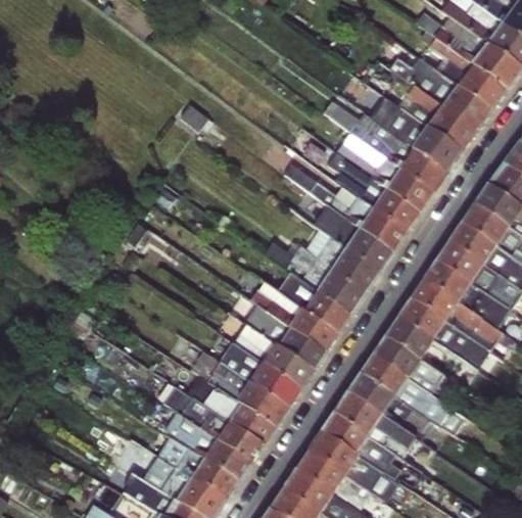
[(501,21),(472,0),(447,0),(441,9),(485,42),(501,21)]
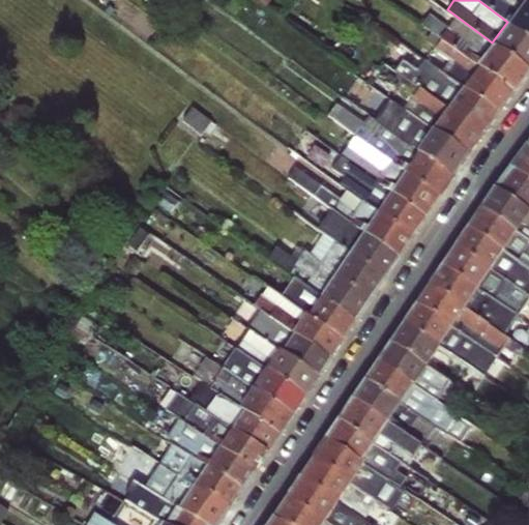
[(478,0),(507,22),(523,0),(478,0)]
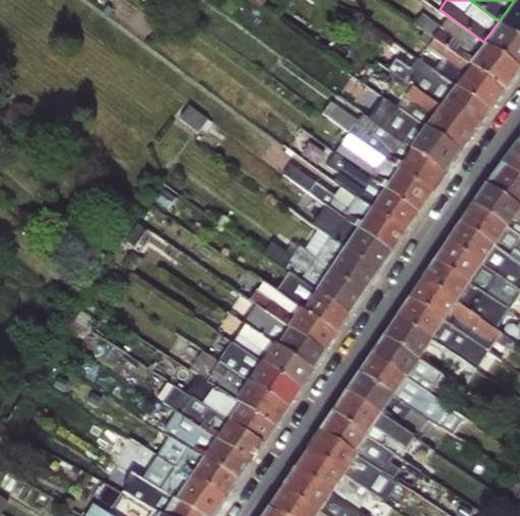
[(499,21),(519,37),(519,2),(517,1),(514,0),(499,21)]
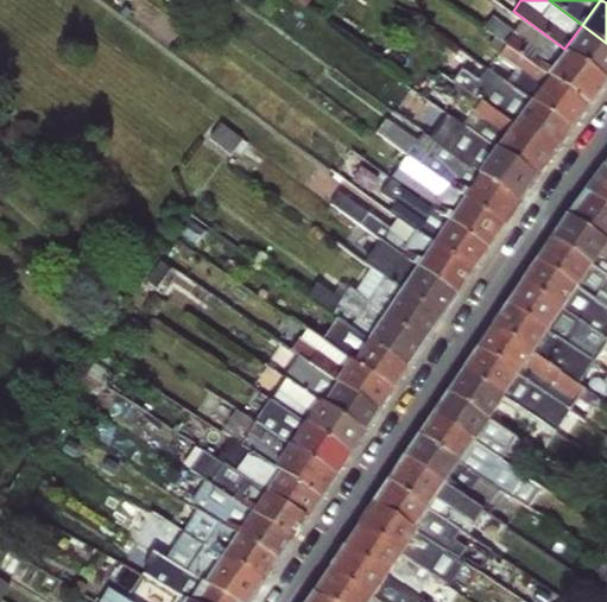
[(564,49),(513,11),(505,23),(492,13),(482,24),(494,35),(547,73),(564,49)]
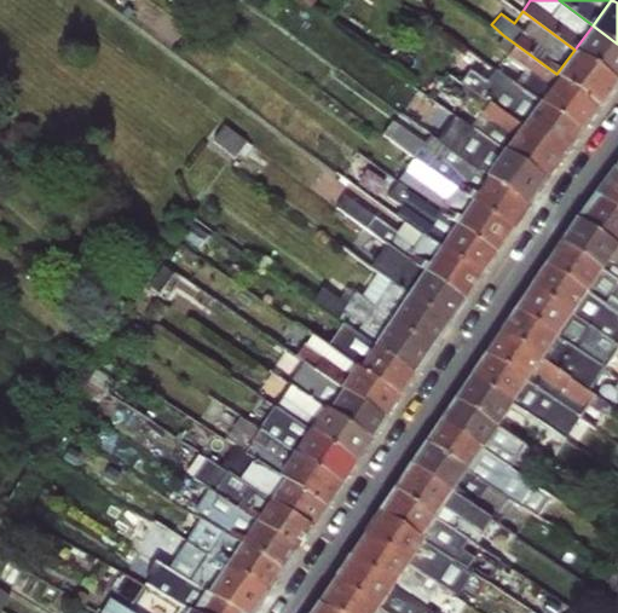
[(575,50),(617,81),(617,44),(593,25),(575,50)]
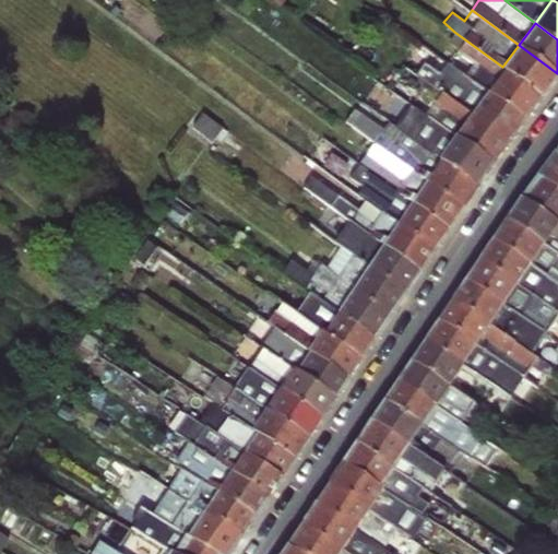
[(502,67),(454,32),(448,39),(479,63),(470,78),(488,91),(506,69),(502,67)]
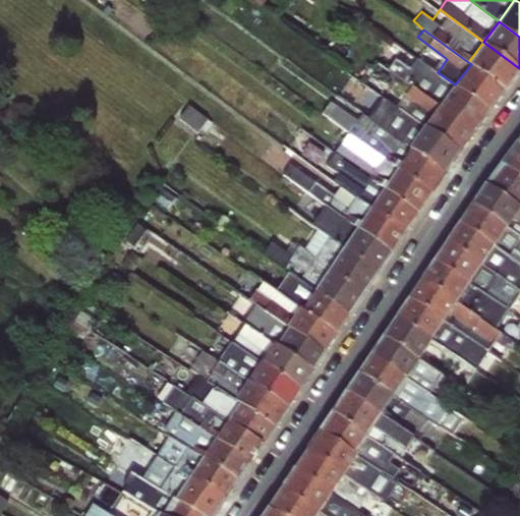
[(471,64),(505,90),(519,68),(483,42),(468,62),(471,64)]
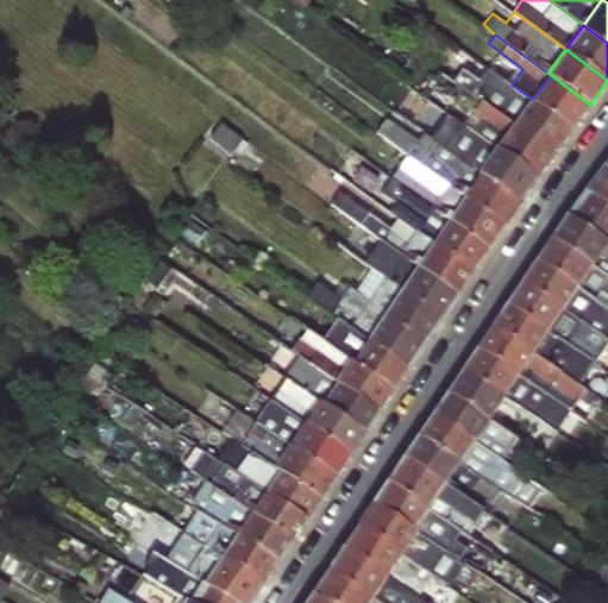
[(532,99),(512,85),(487,67),(480,79),(462,66),(453,79),(481,99),(515,123),(532,99)]
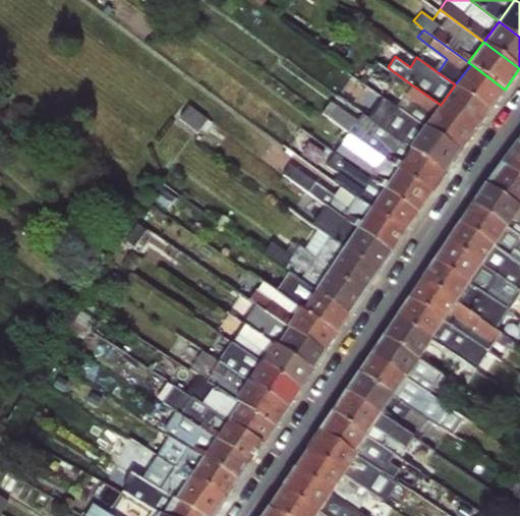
[(455,84),(489,110),(505,90),(471,64),(455,84)]
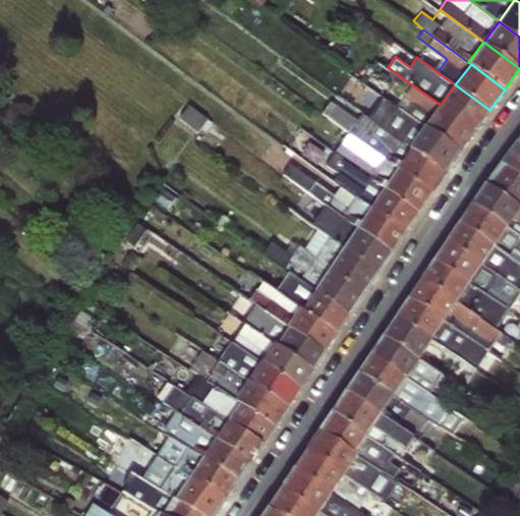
[(441,105),(411,84),(398,105),(425,125),(441,105)]
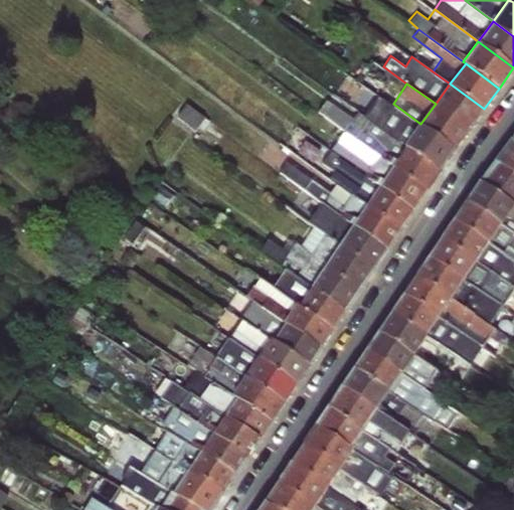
[(436,104),(469,129),(484,109),(450,83),(436,104)]
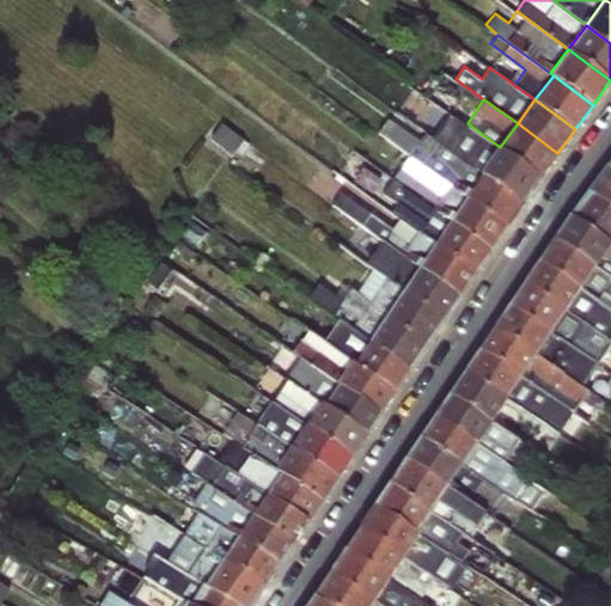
[(459,138),(468,123),(439,103),(431,116),(452,130),(451,132),(459,138)]
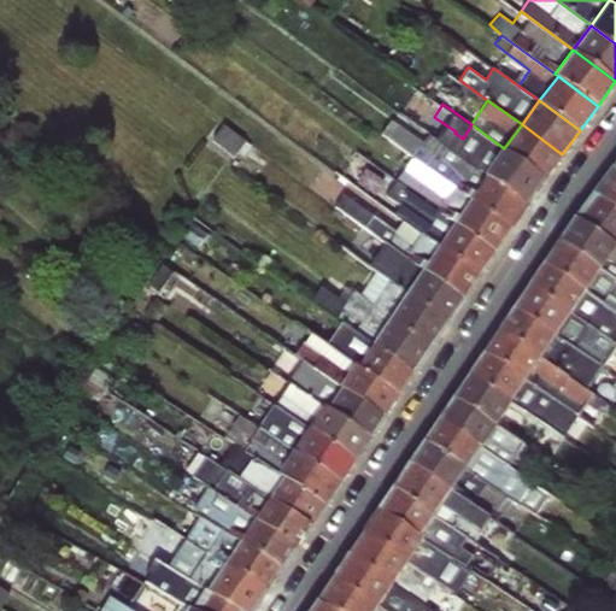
[(382,129),(414,153),(423,140),(392,117),(382,129)]
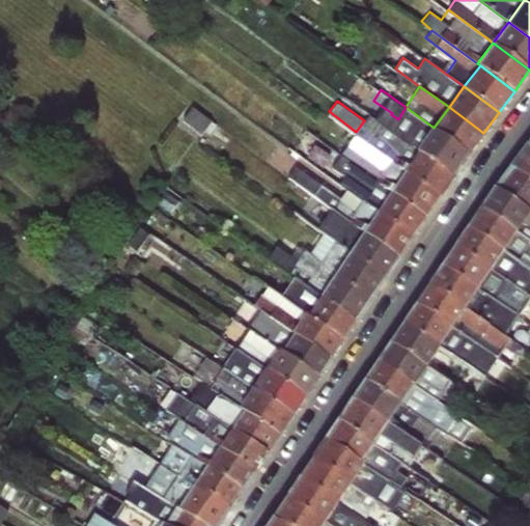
[(434,128),(406,107),(398,119),(391,114),(385,123),(418,149),(434,128)]
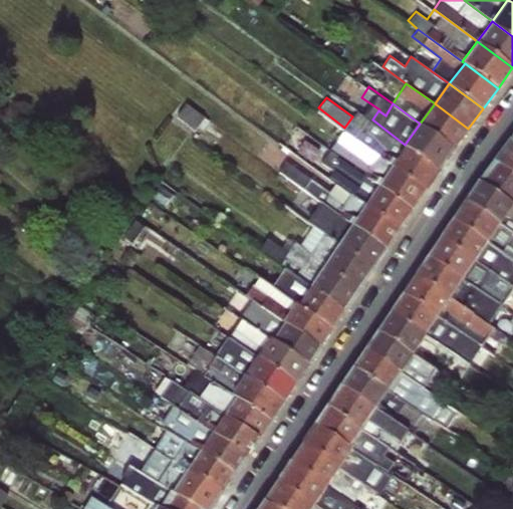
[(420,123),(454,148),(468,129),(435,103),(420,123)]
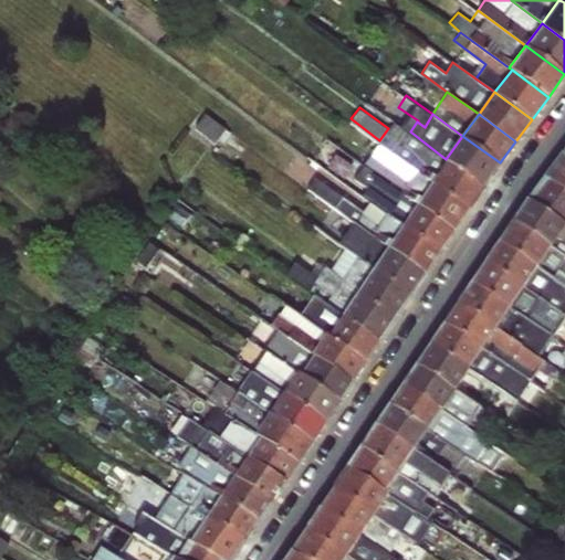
[(446,159),(410,131),(394,120),(388,128),(379,140),(432,179),(446,159)]
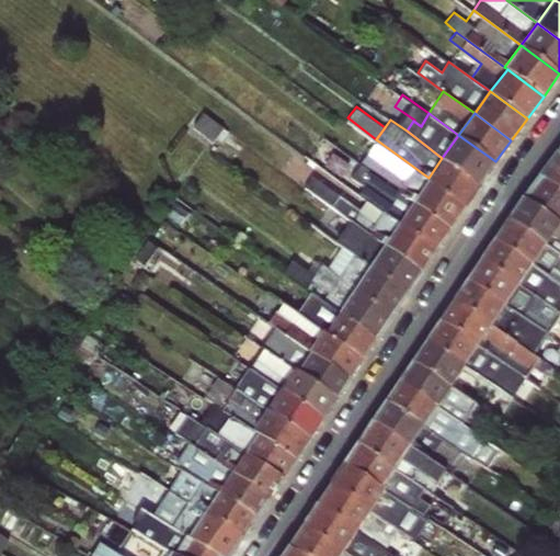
[(442,158),(479,185),(495,161),(458,135),(442,158)]
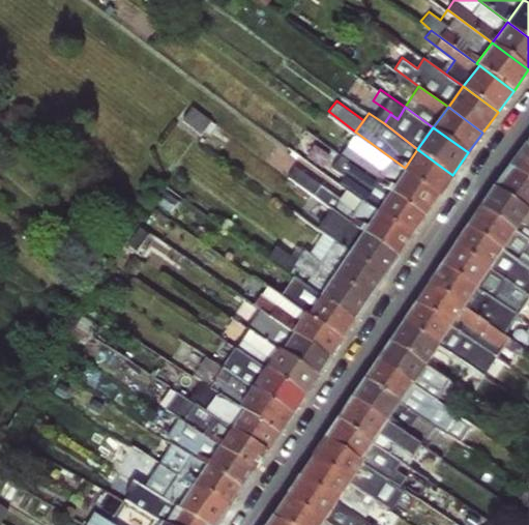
[(405,168),(355,132),(341,152),(350,158),(391,190),(405,168)]
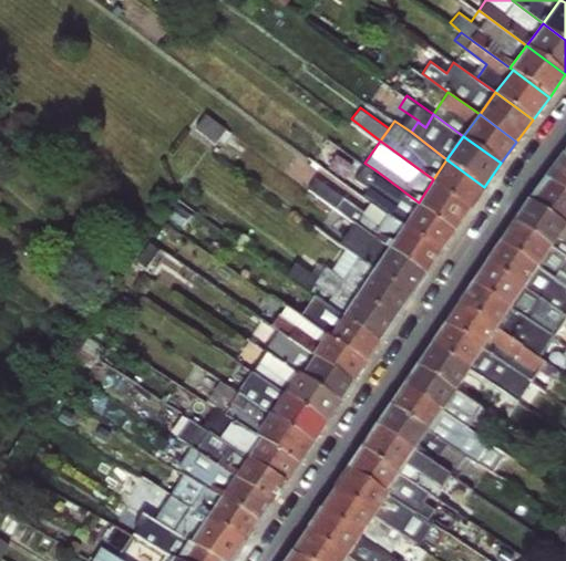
[(565,154),(562,152),(545,175),(565,190),(565,154)]
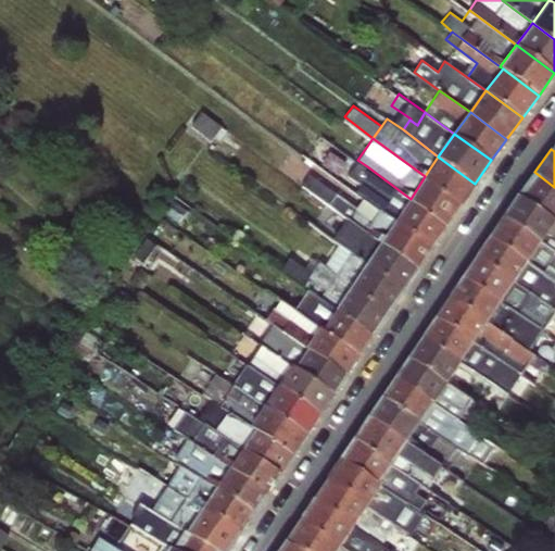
[(425,176),(462,202),(475,184),(438,157),(425,176)]
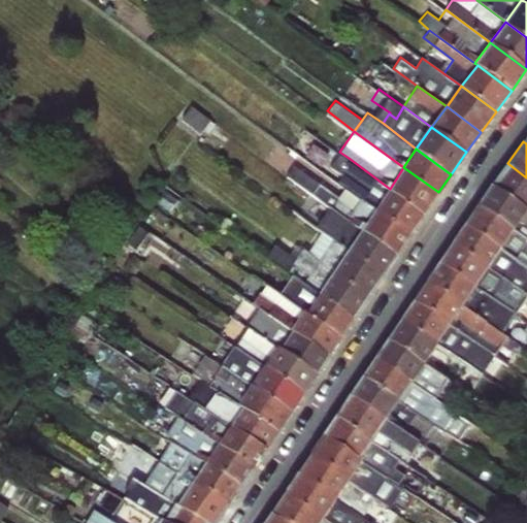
[(390,189),(349,158),(334,180),(344,186),(376,208),(390,189)]
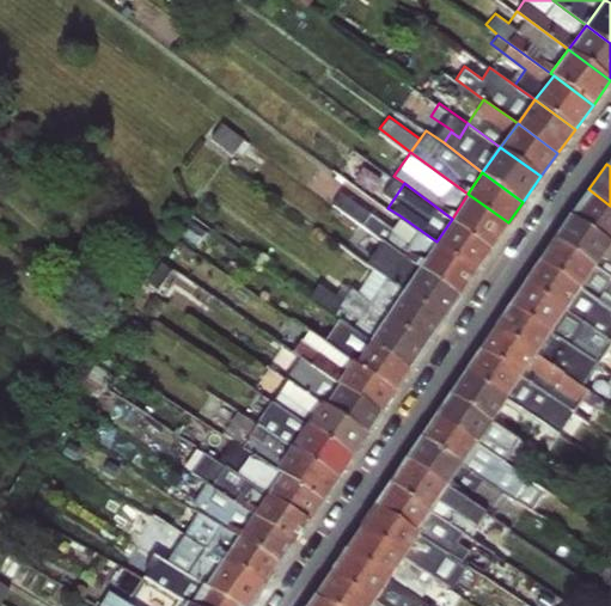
[(437,242),(399,215),(391,226),(341,189),(333,201),(384,238),(421,264),(437,242)]
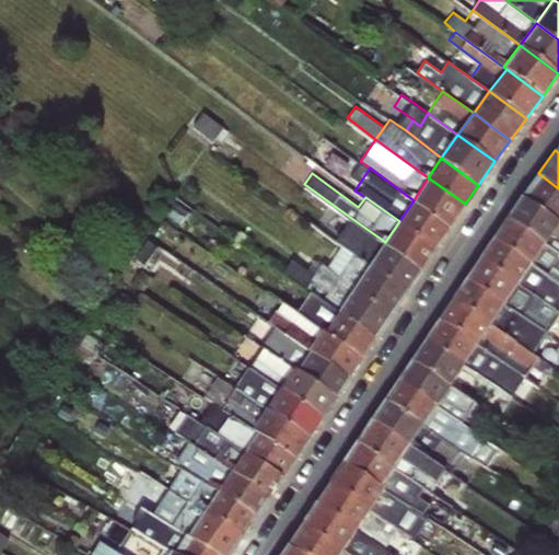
[(558,188),(538,173),(522,195),(558,220),(558,188)]
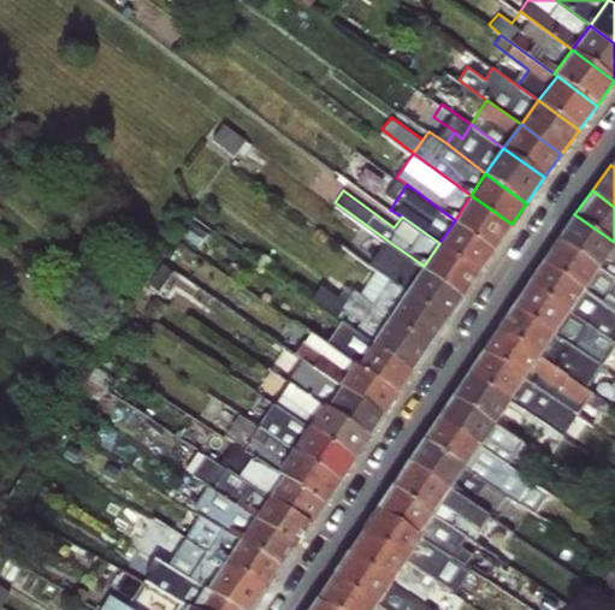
[(455,220),(495,249),(512,224),(471,195),(455,220)]
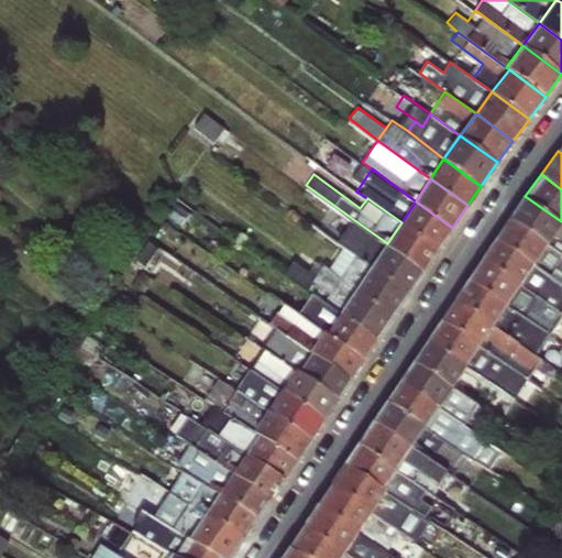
[(561,221),(525,196),(510,217),(548,243),(553,234),(561,221)]
